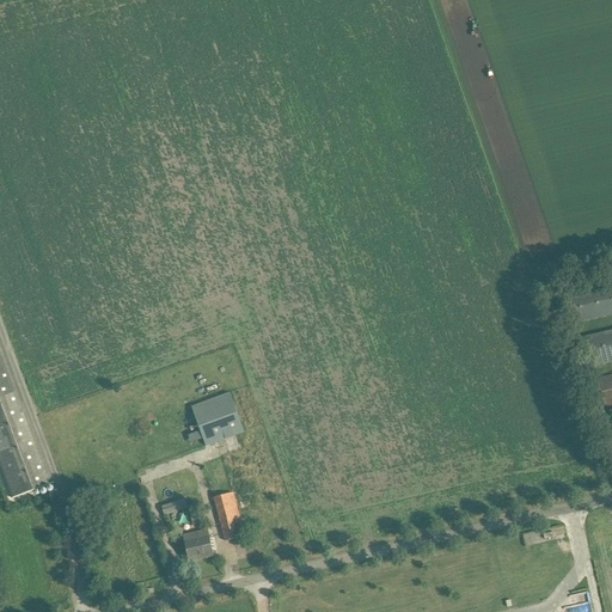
[(611,283),(568,294),(575,323),(611,313),(611,283)]
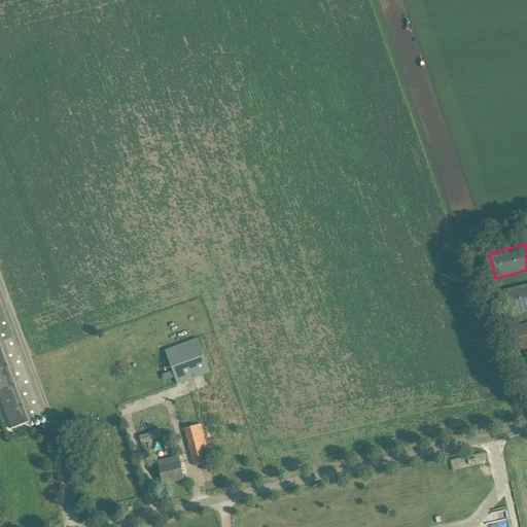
[(526,285),(498,292),(504,316),(526,310),(526,285)]
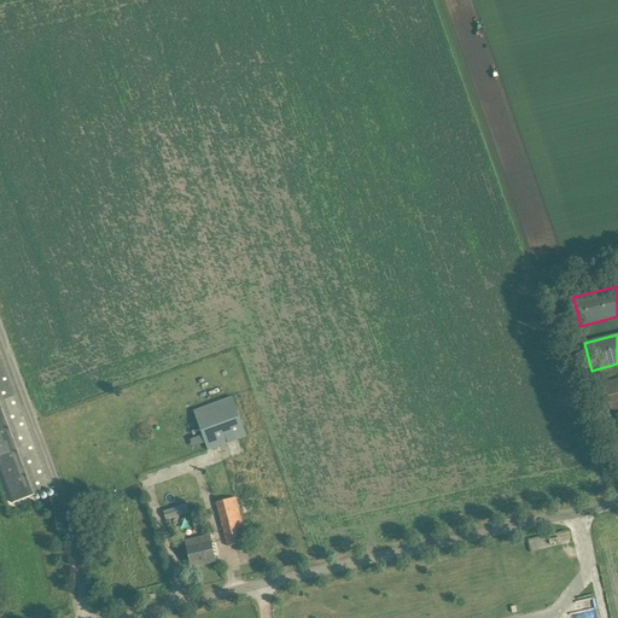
[(56,491),(0,347),(0,471),(12,503),(51,489),(53,493),(56,491)]
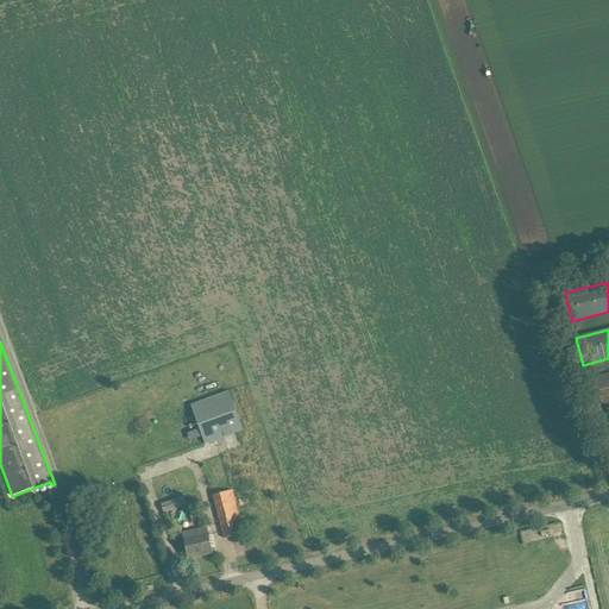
[(608,403),(608,374),(586,380),(594,407),(608,403)]
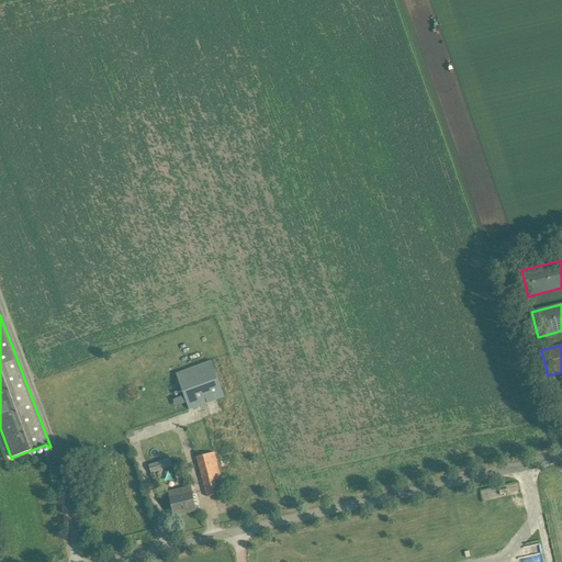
[(211,360),(176,373),(190,411),(225,396),(211,360)]
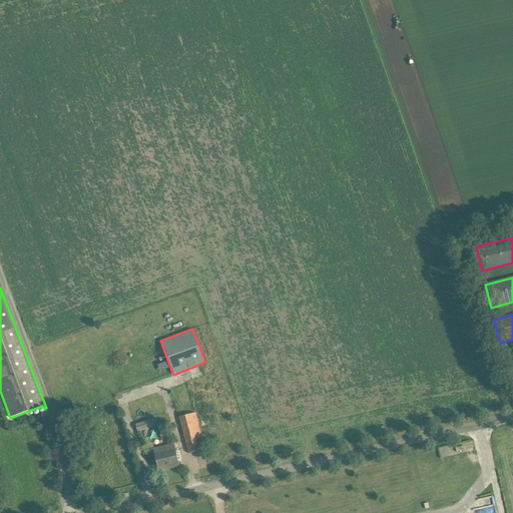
[(179,417),(186,444),(189,454),(205,449),(195,413),(179,417)]
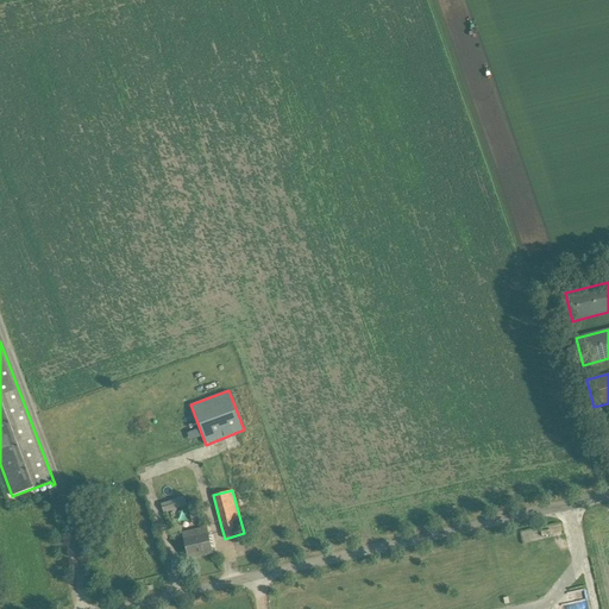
[(187,497),(163,502),(164,510),(188,506),(187,497)]
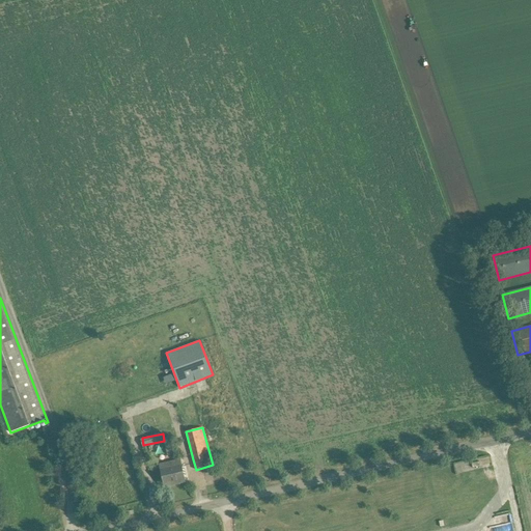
[(185,482),(183,472),(180,460),(160,465),(165,484),(177,481),(178,483),(185,482)]
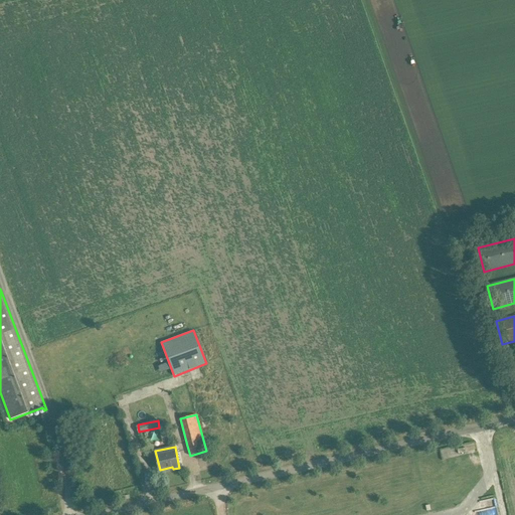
[(456,447),(442,450),(443,459),(458,456),(456,447)]
